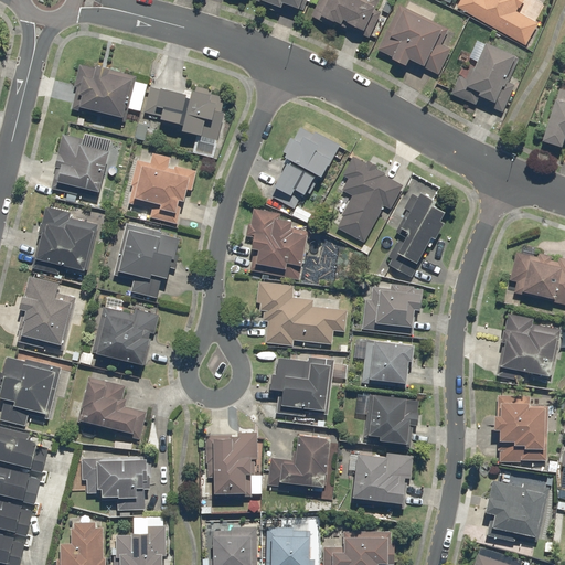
[(256,0),(265,3),(263,9),(279,16),(284,4),(300,11),(305,2),(309,3),(309,0),(256,0)]
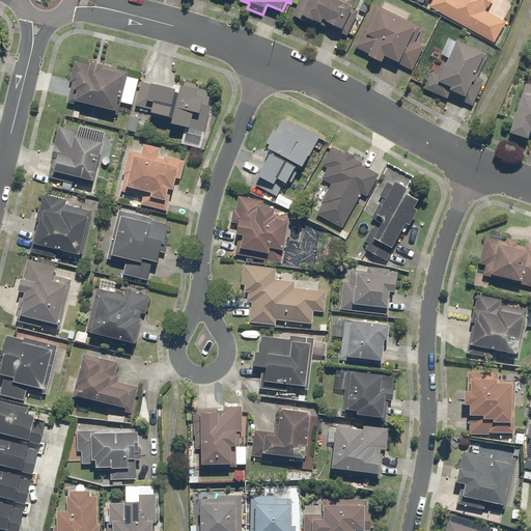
[(299,0),(291,18),(316,28),(319,24),(344,35),(356,9),(353,7),(356,0),(299,0)]
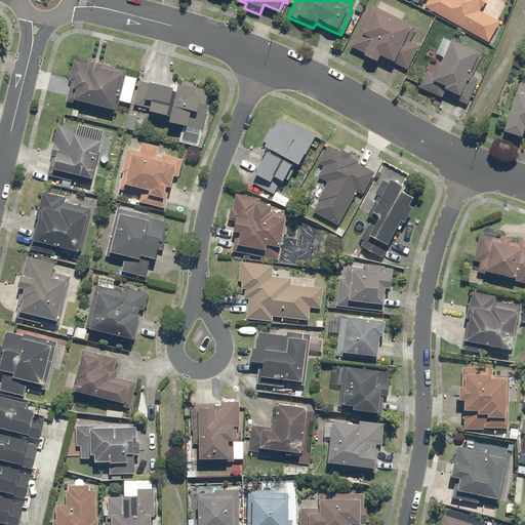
[(426,0),(422,7),(487,42),(498,22),(481,11),(486,0),(426,0)]
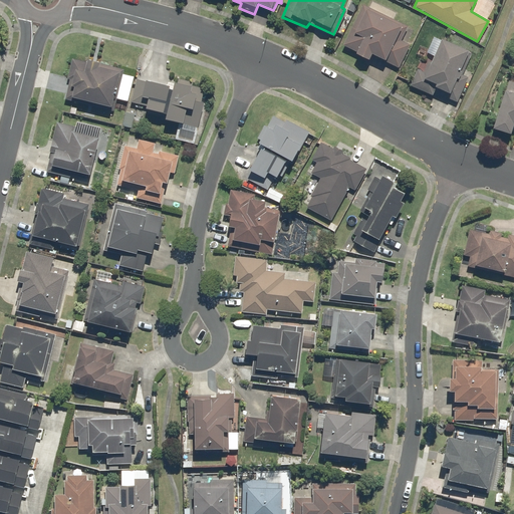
[(408,28),(362,5),(342,44),(355,51),(353,54),(367,61),(370,53),(398,67),(409,45),(402,41),(408,28)]
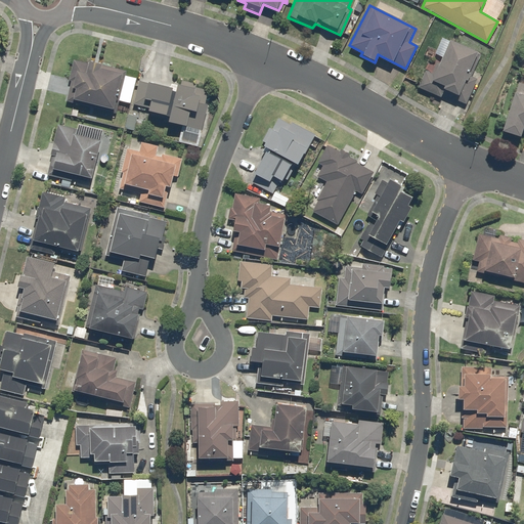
[(478,53),(442,38),(440,38),(434,54),(439,56),(426,87),(466,104),(480,70),(473,67),(478,53)]
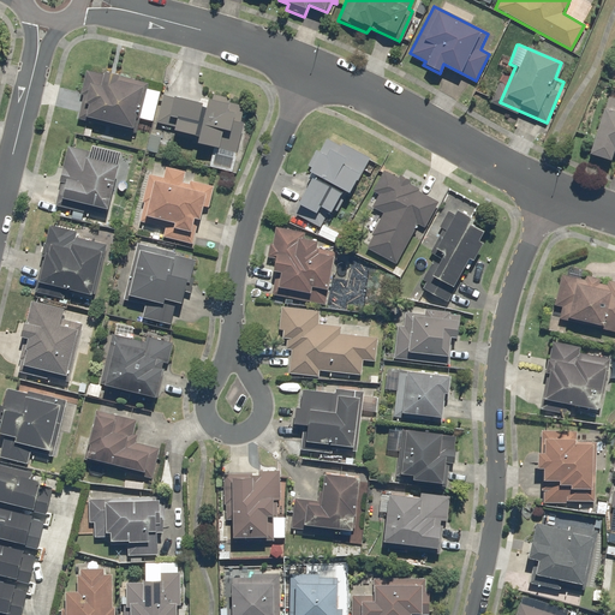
[(101,72),(85,70),(77,119),(136,130),(143,87),(114,82),(117,71),(102,69),(101,72)]
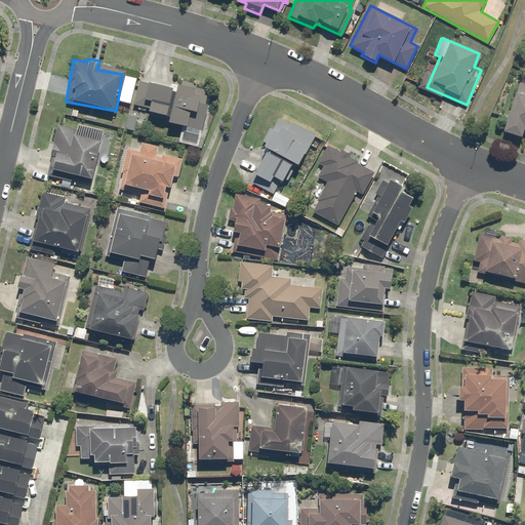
[(172,90),(139,81),(131,108),(164,117),(172,90)]
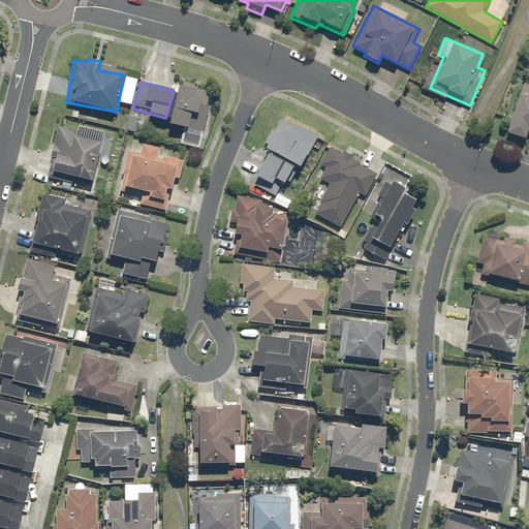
[(175,85),(174,91),(165,118),(165,121),(187,127),(190,114),(196,115),(200,99),(194,98),(196,91),(175,85)]
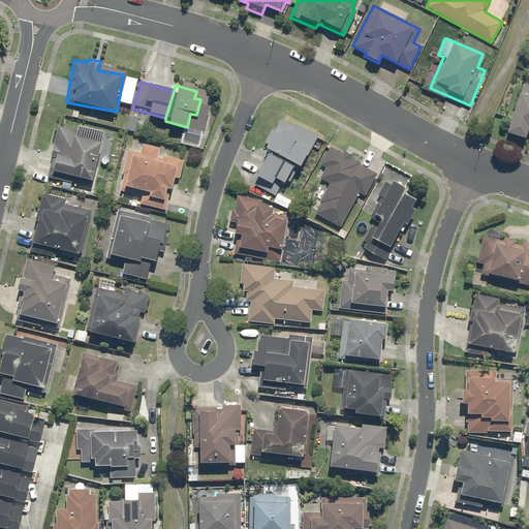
[(523,93),(518,92),(505,132),(524,138),(526,129),(528,129),(528,85),(525,85),(523,93)]
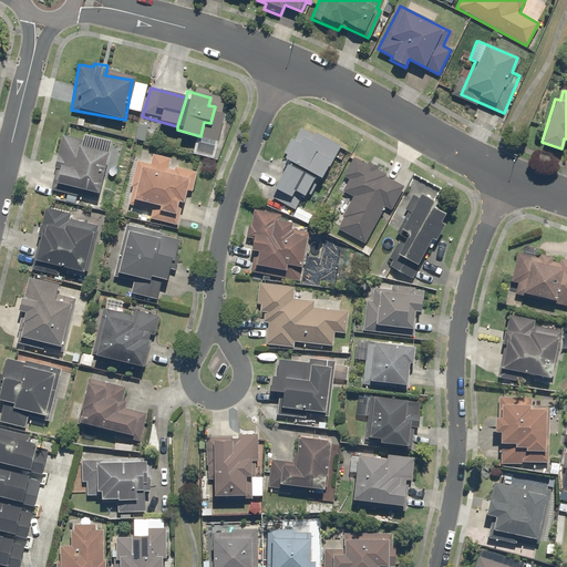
[(151,125),(136,122),(134,135),(147,138),(151,125)]
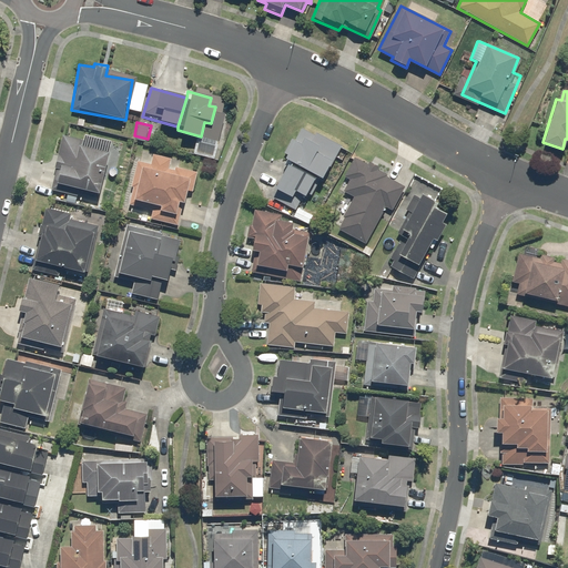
[(341,146),(316,133),(314,138),(300,130),(281,161),(286,164),(269,196),(295,211),(315,175),(322,180),(341,146)]
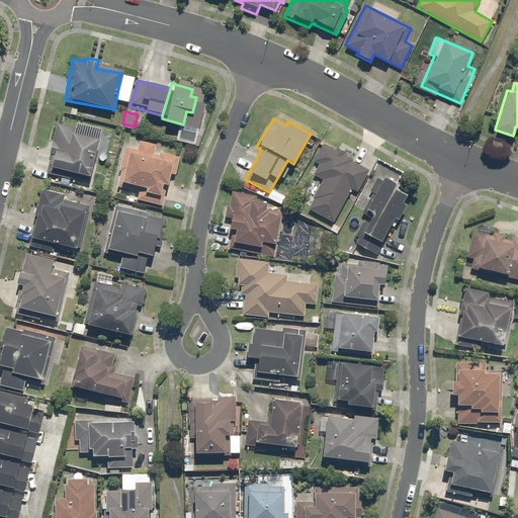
[(101,139),(74,134),(75,126),(55,122),(49,154),(53,155),(49,176),(59,178),(58,181),(70,184),(71,179),(92,183),(101,139)]
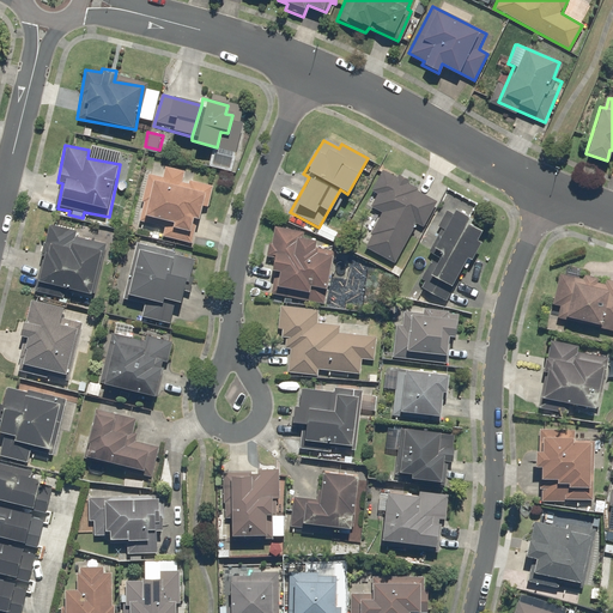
[(159,175),(147,173),(137,220),(162,226),(159,235),(193,243),(201,207),(207,208),(212,184),(181,177),(183,168),(162,163),(159,175)]
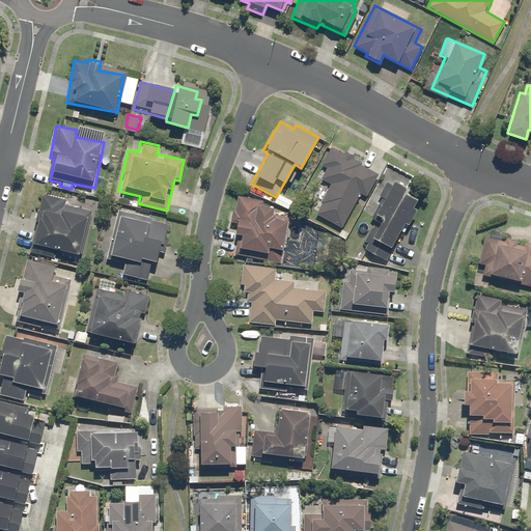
[(343,149),(341,154),(329,146),(319,162),(328,166),(320,179),(329,184),(313,211),(341,226),(359,195),(365,198),(379,173),(360,163),(362,160),(343,149)]
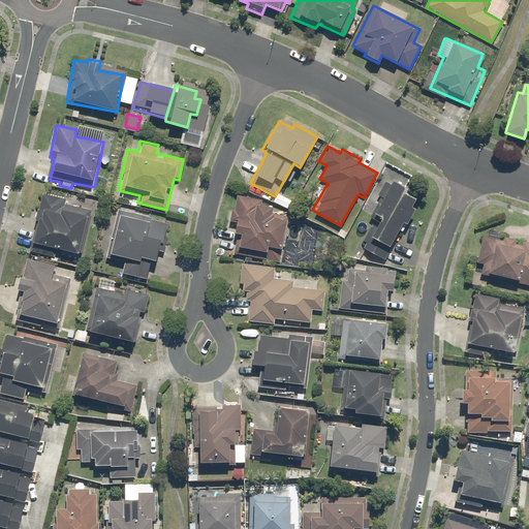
[(405,189),(390,181),(372,214),(380,218),(363,249),(383,260),(403,223),(406,225),(414,210),(412,209),(417,199),(403,191),(405,189)]
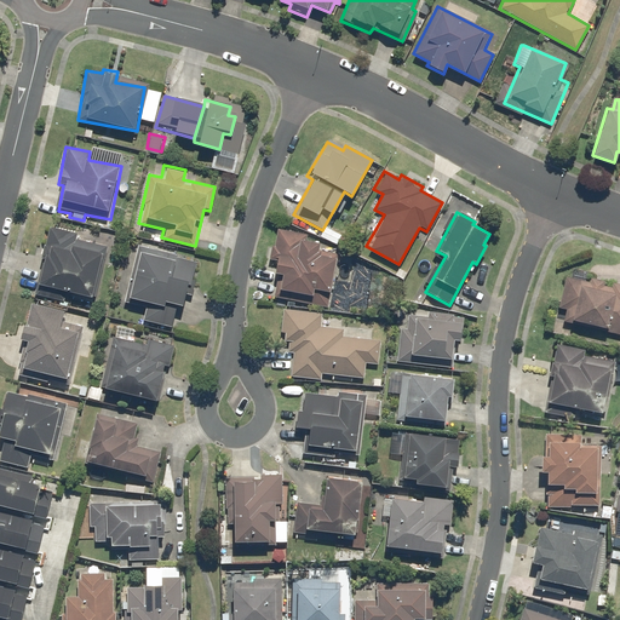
[(342,236),(325,227),(319,237),(336,247),(342,236)]
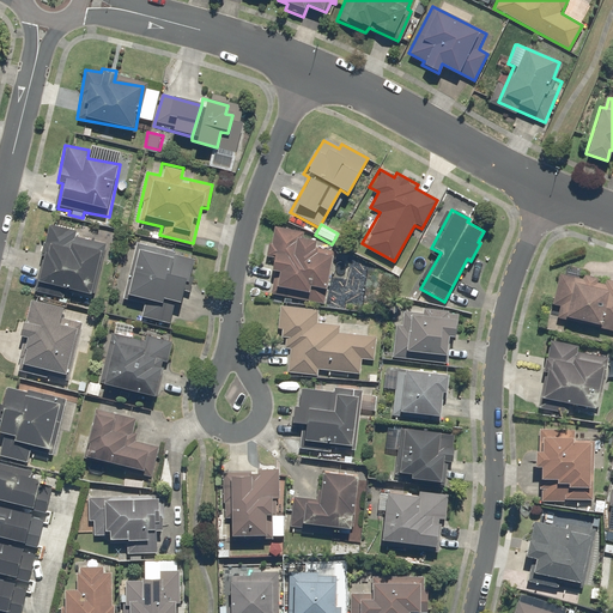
[(107,244),(77,237),(78,232),(47,225),(43,243),(40,243),(37,256),(43,258),(35,291),(65,298),(66,290),(95,297),(107,244)]
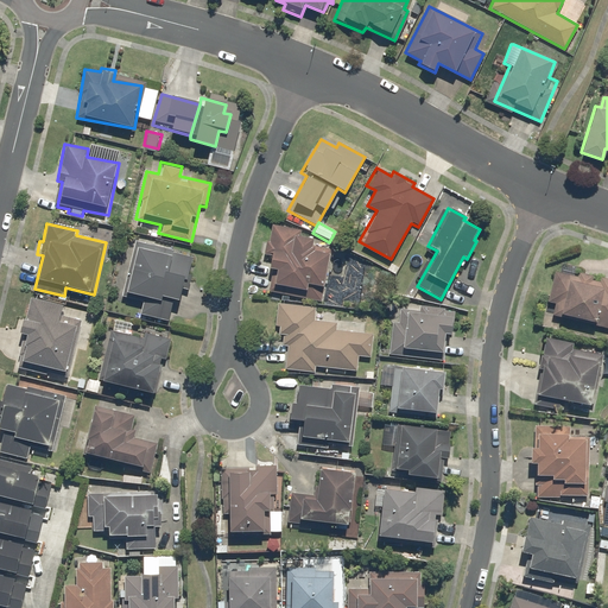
[(272,267),(267,291),(322,302),(331,249),(314,246),(315,239),(299,235),(299,229),(273,225),(265,265),(272,267)]
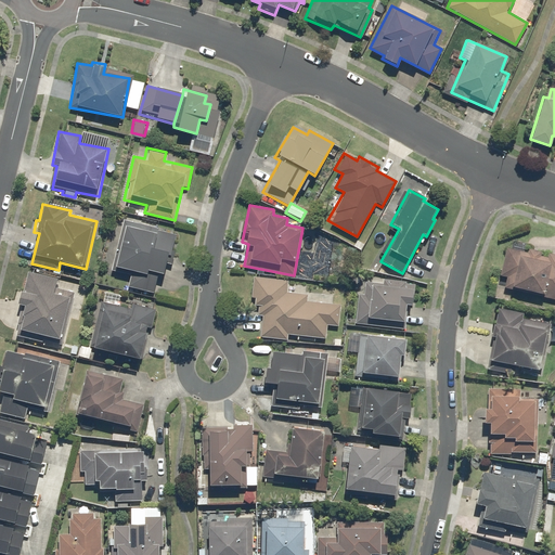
[(178,234),(124,221),(123,220),(111,270),(131,275),(128,288),(152,295),(157,275),(162,276),(166,257),(171,259),(178,234)]
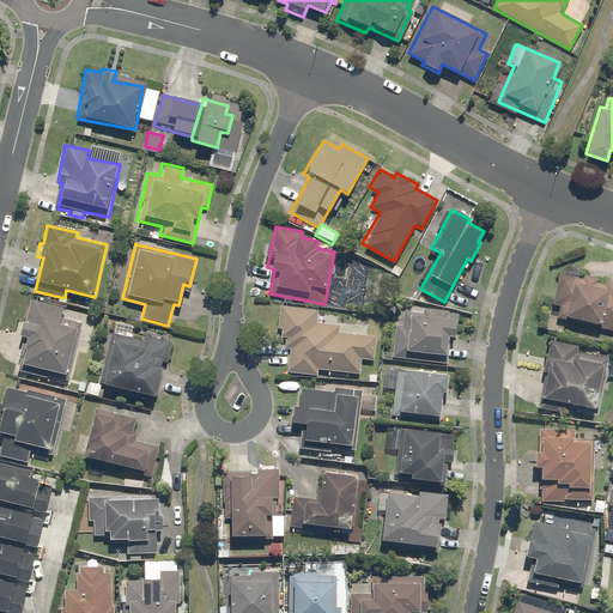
[(350,263),(334,262),(334,275),(349,277),(350,263)]
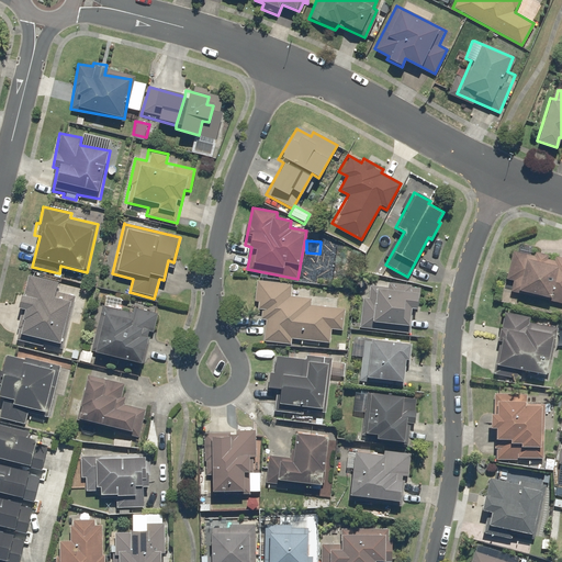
[(510,283),(509,291),(561,304),(561,257),(537,251),(536,255),(515,250),(506,282),(510,283)]
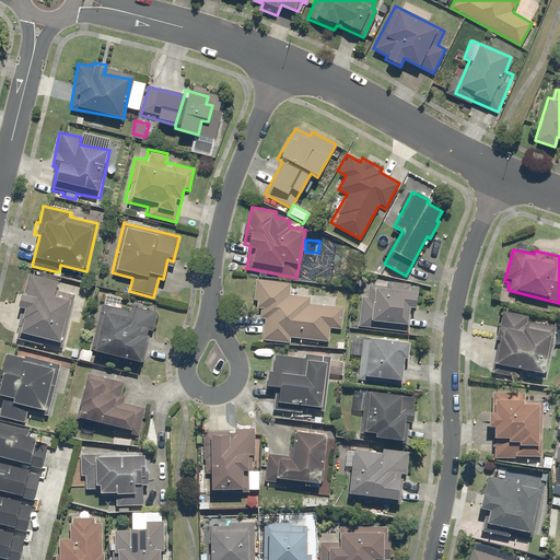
[(58,281),(28,273),(26,273),(22,292),(18,291),(14,304),(22,306),(14,338),(59,349),(70,307),(73,307),(77,295),(56,290),(58,281)]
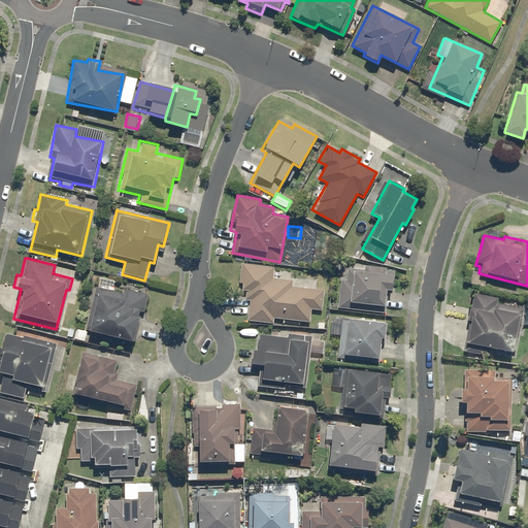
[(272,265),(239,264),(238,283),(241,283),(241,301),(250,301),(249,323),(274,323),(274,321),(311,322),(312,308),(324,309),(325,289),(291,288),(291,281),(271,279),(272,265)]
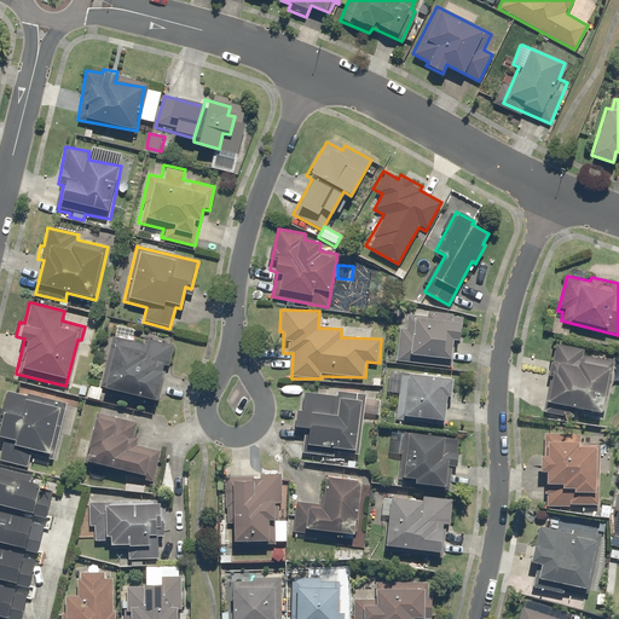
[(400,316),(399,328),(397,360),(451,365),(452,339),(462,340),(463,316),(424,312),(424,318),(400,316)]
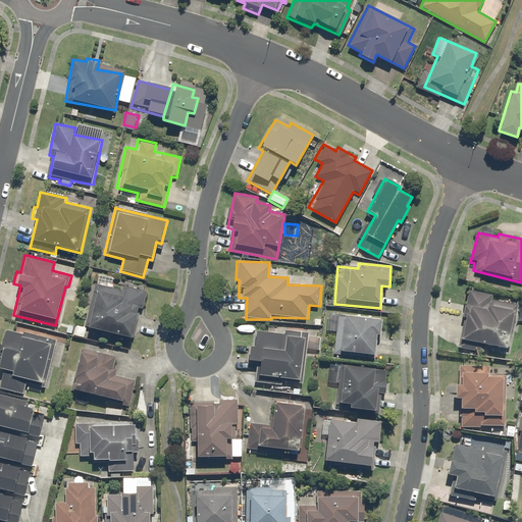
[(124,292),(96,284),(95,284),(85,327),(129,338),(138,309),(142,310),(146,292),(125,286),(124,292)]
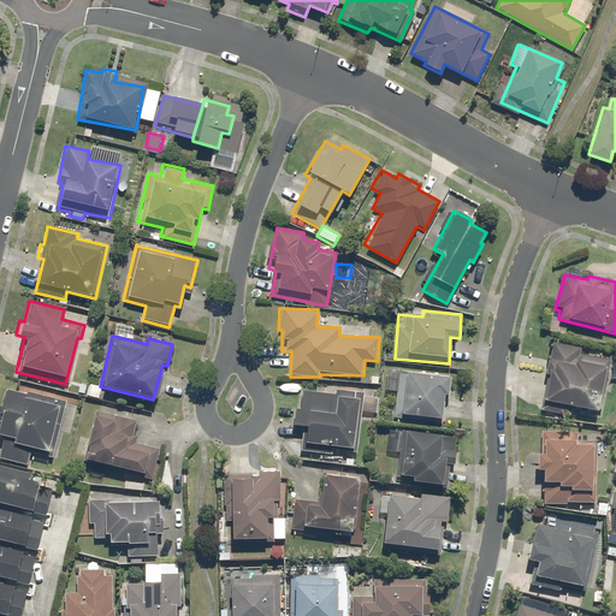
[(580,347),(552,341),(545,373),(550,373),(543,410),(573,416),(574,414),(602,420),(614,361),(579,354),(580,347)]
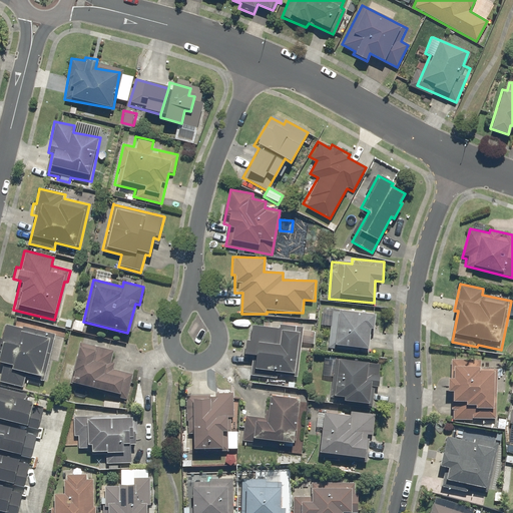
[(375,313),(333,310),(323,309),(322,326),(332,327),(331,328),(330,349),(344,350),(344,347),(368,349),(369,330),(374,330),(375,313)]
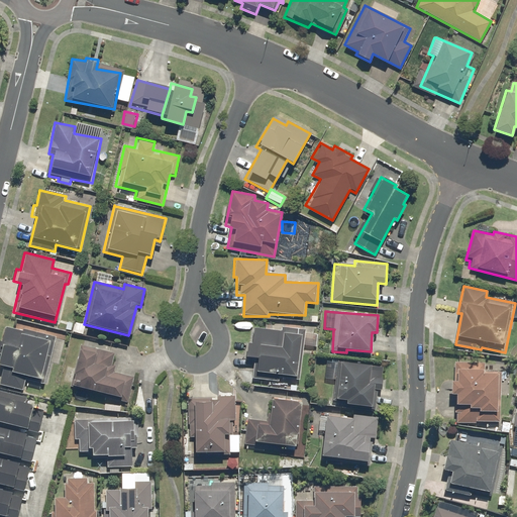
[(55,338),(23,329),(22,332),(5,327),(1,341),(0,340),(0,354),(0,355),(0,365),(3,367),(0,378),(0,385),(21,391),(25,379),(42,384),(55,338)]
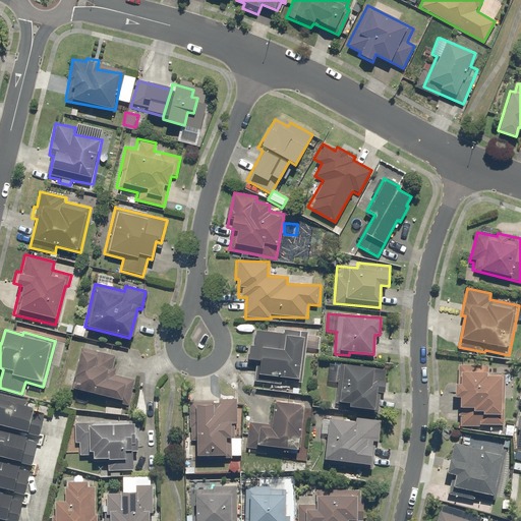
[(307,332),(284,330),(283,334),(255,332),(254,346),(248,346),(247,358),(257,359),(255,381),(279,383),(280,378),(303,380),(307,332)]
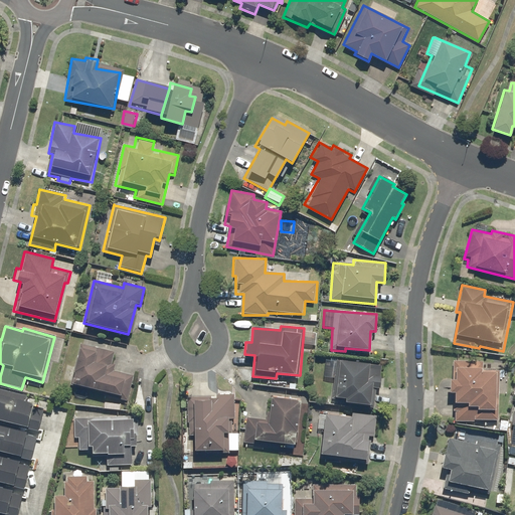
[(79,344),(69,384),(82,388),(82,387),(103,391),(102,394),(126,401),(133,376),(114,371),(115,364),(111,363),(114,352),(79,344)]
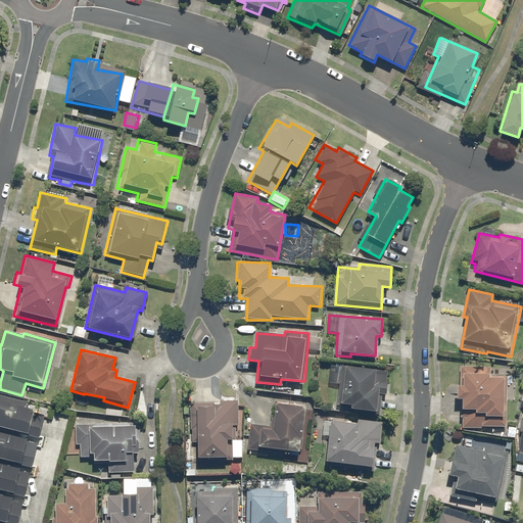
[(374,371),(341,366),(336,405),(349,407),(349,409),(374,413),(377,393),(385,394),(386,383),(373,381),(374,371)]
